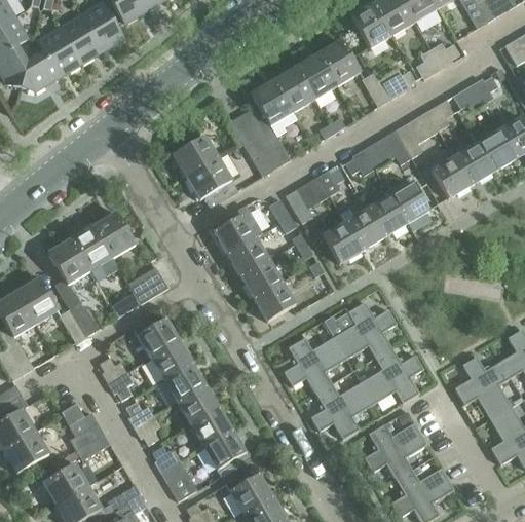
[(0,0),(0,25),(14,16),(4,0),(0,0)]
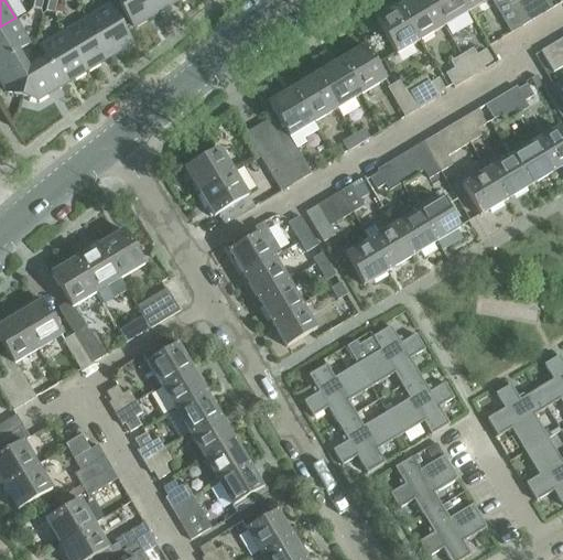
[(54,11),(56,0),(49,0),(46,9),(54,11)]
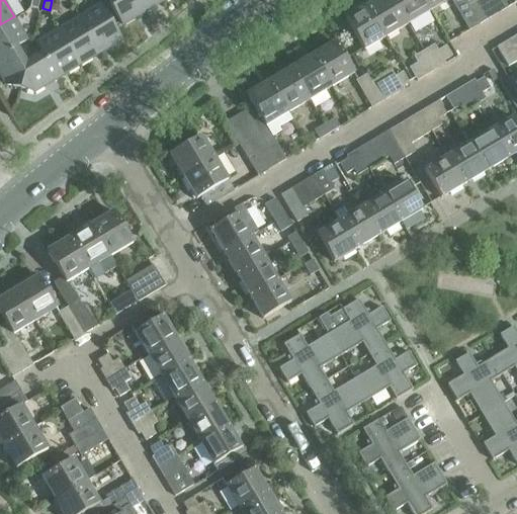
[(144,9),(138,0),(108,0),(122,22),(144,9)]
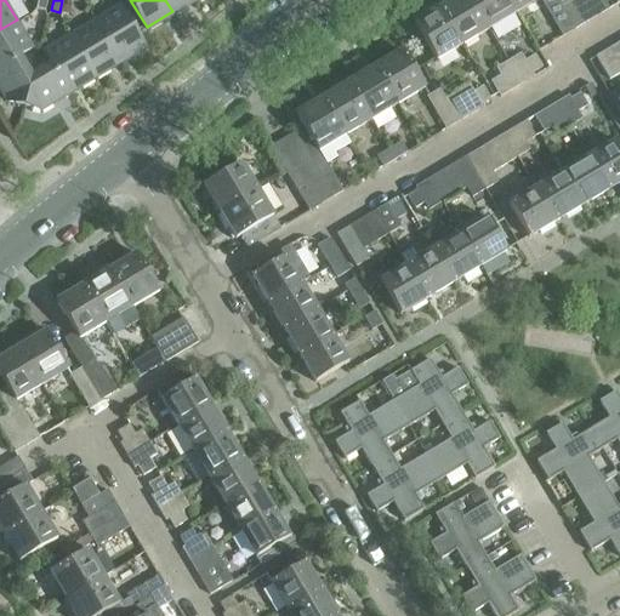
[(165,0),(172,11),(192,0),(165,0)]
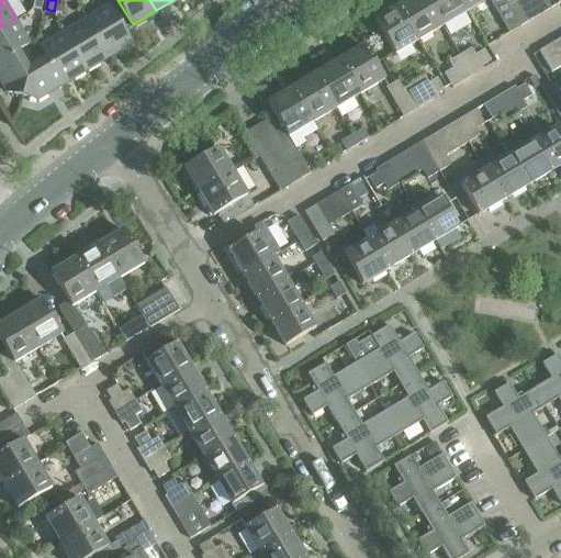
[(405,0),(400,3),(419,37),(444,23),(429,0),(405,0)]
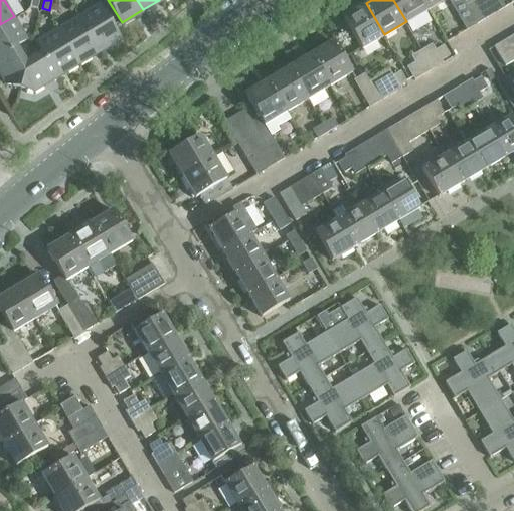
[(393,0),(406,21),(427,8),(422,0),(393,0)]
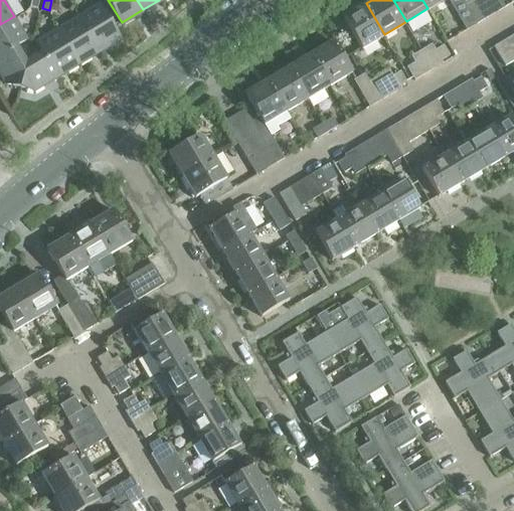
[(478,21),(466,2),(465,0),(422,0),(427,8),(441,0),(450,0),(467,27),(478,21)]
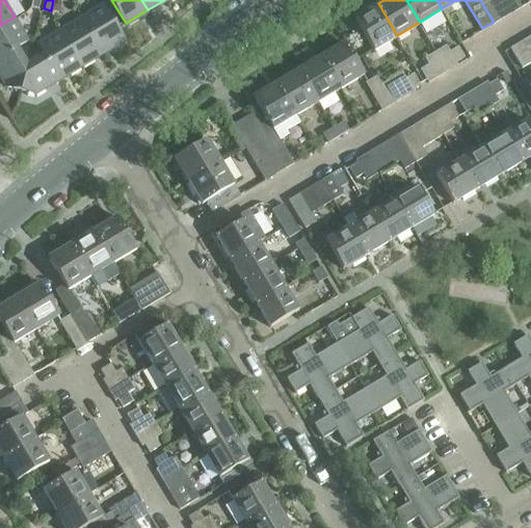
[(494,22),(503,16),(494,0),(485,0),(481,2),(494,22)]
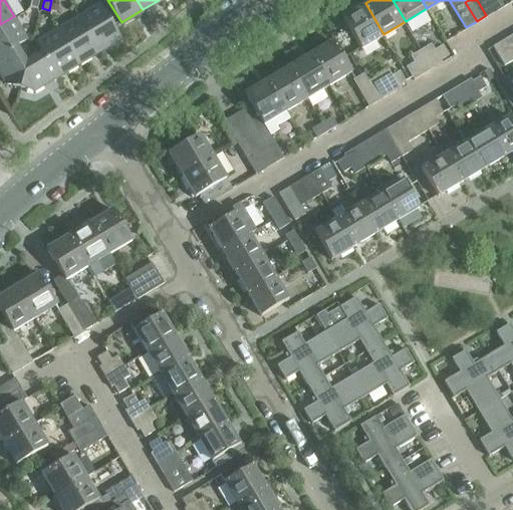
[(477,0),(486,15),(496,9),(491,0),(477,0)]
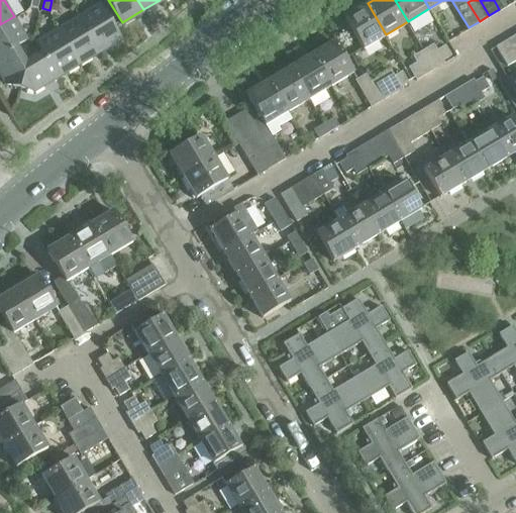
[(494,0),(499,9),(507,5),(504,0),(494,0)]
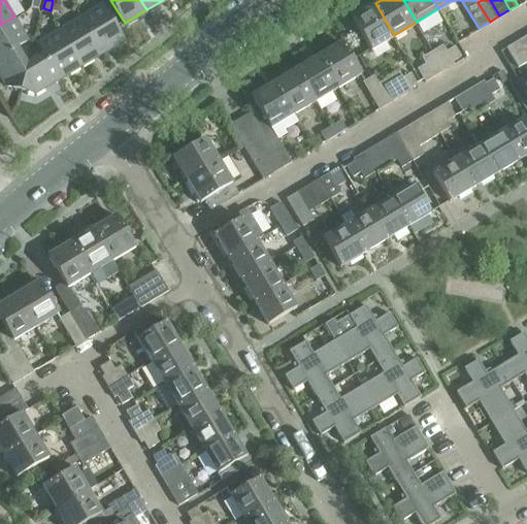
[(367,8),(365,4),(351,12),(354,15),(352,17),(371,48),(394,35),(375,3),(374,3),(373,1),(371,2),(372,4),(367,8)]
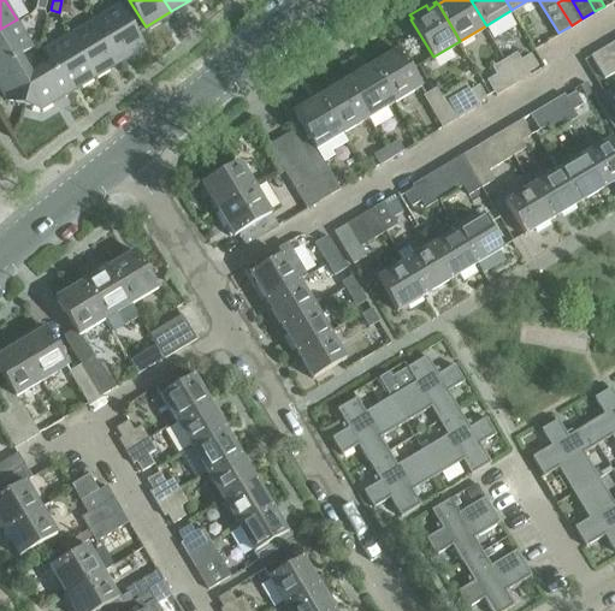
[(120,3),(95,18),(119,59),(145,43),(120,3)]
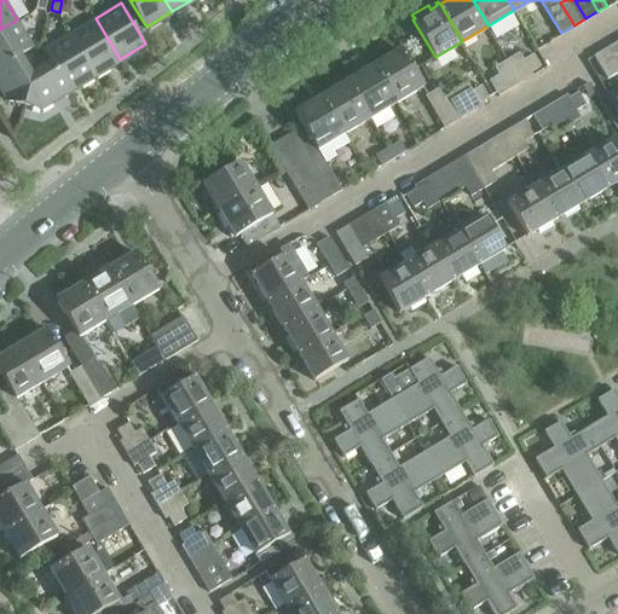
[(96,18),(70,33),(96,74),(120,59),(96,18)]
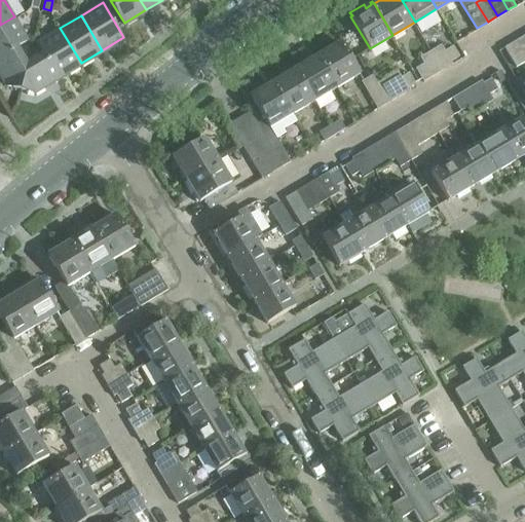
[(28,38),(14,16),(0,25),(0,53),(15,44),(16,45),(28,38)]
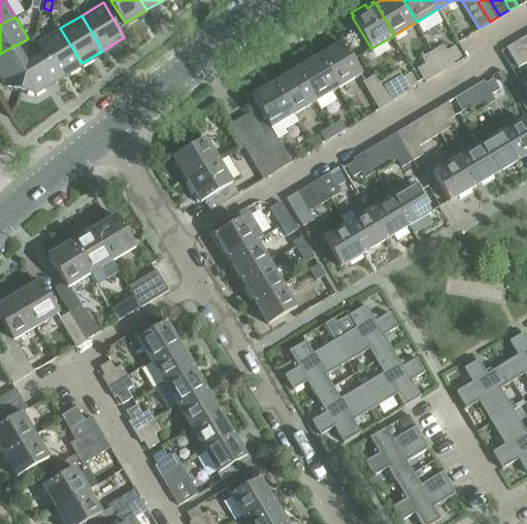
[(38,41),(45,53),(60,76),(81,63),(60,28),(38,41)]
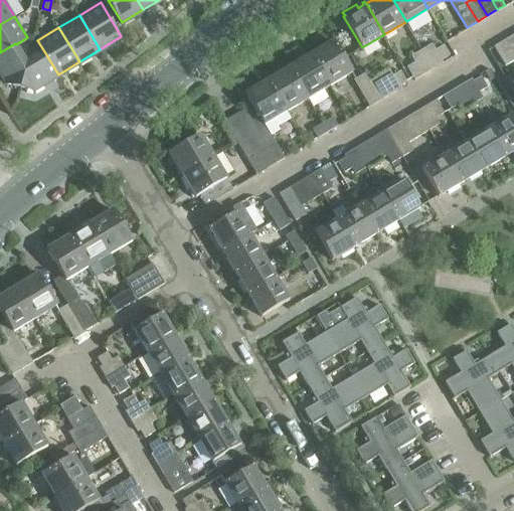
[(506,63),(513,58),(513,32),(494,44),(506,63)]
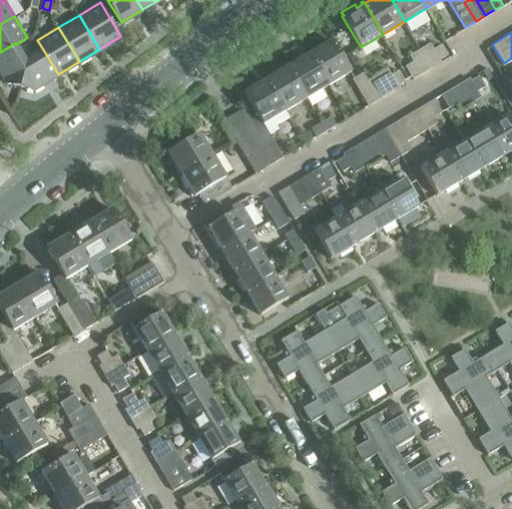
[(330,41),(311,52),(329,83),(351,70),(333,39),(331,40),(330,38),(329,38),(330,41)]
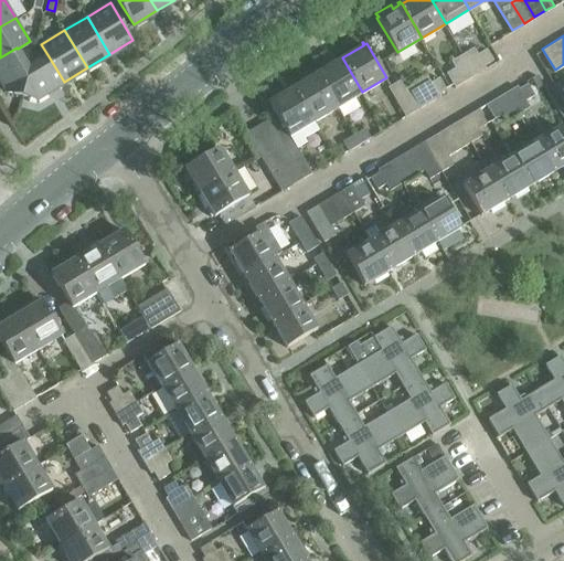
[(487,66),(485,64),(478,52),(474,45),(463,52),(476,73),(487,66)]
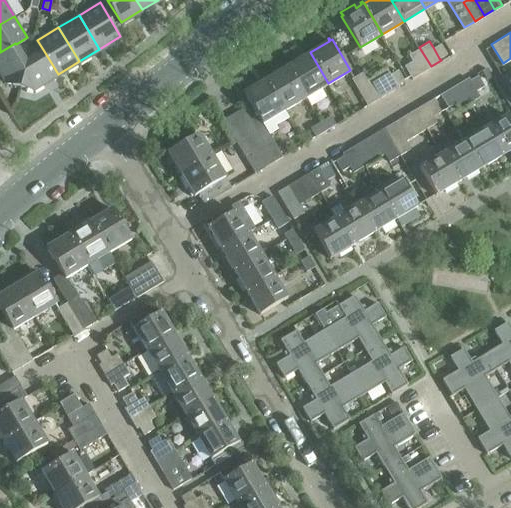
[(441,42),(433,47),(439,58),(447,53),(441,42)]
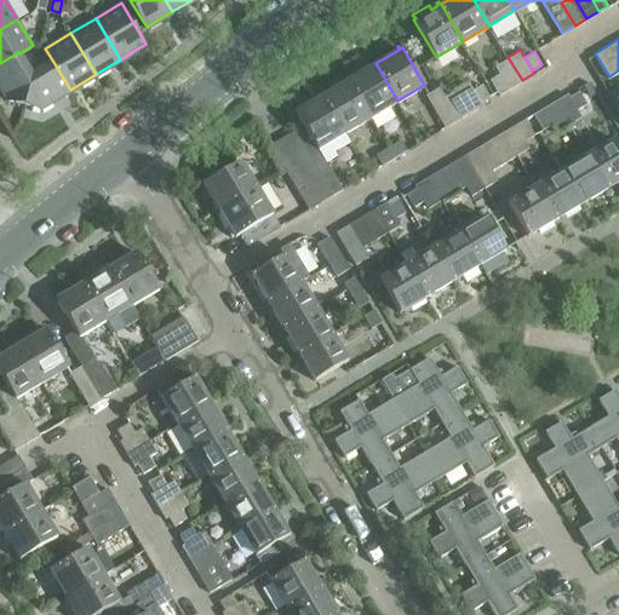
[(0,85),(9,98),(24,103),(32,75),(19,53),(18,52),(0,63),(0,85)]
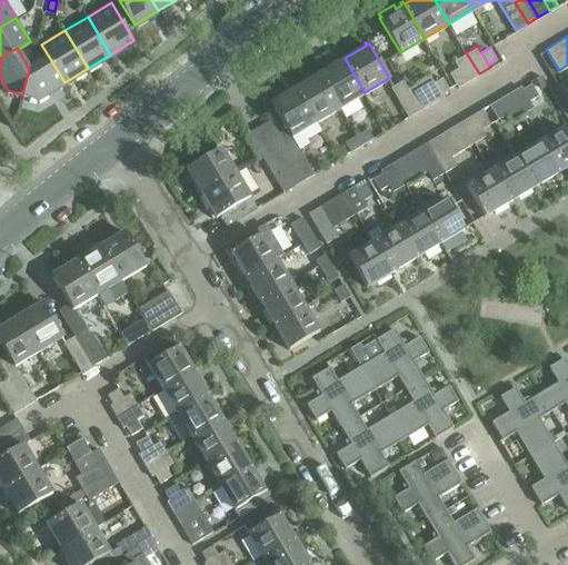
[(467,80),(479,73),(466,52),(455,60),(459,67),(466,78),(467,80)]
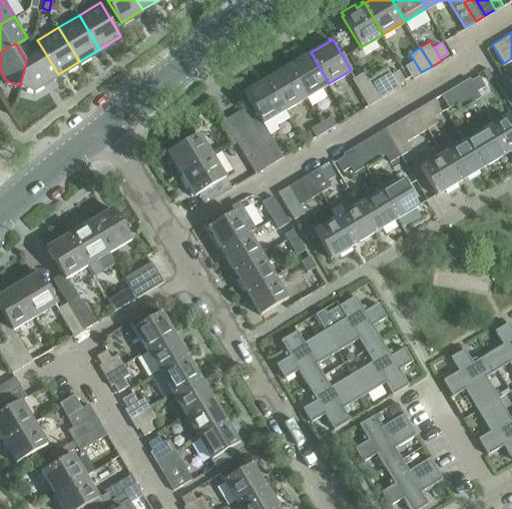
[(307,96),(329,83),(311,52),(310,53),(309,50),(307,51),(308,53),(289,65),(307,96)]
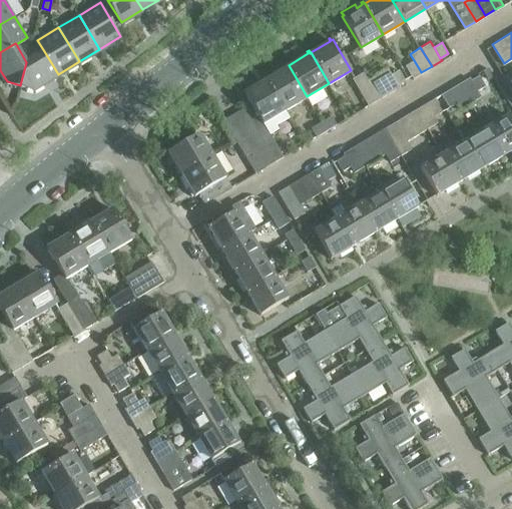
[(34,88),(58,74),(44,51),(26,62),(20,85),(34,88)]
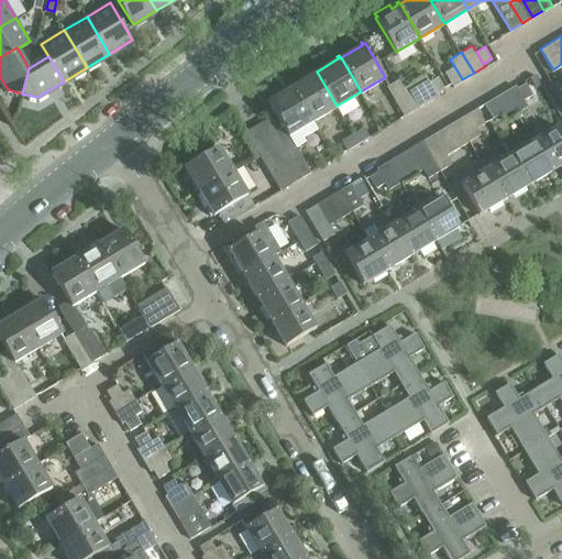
[(452,83),(461,77),(454,66),(445,70),(452,83)]
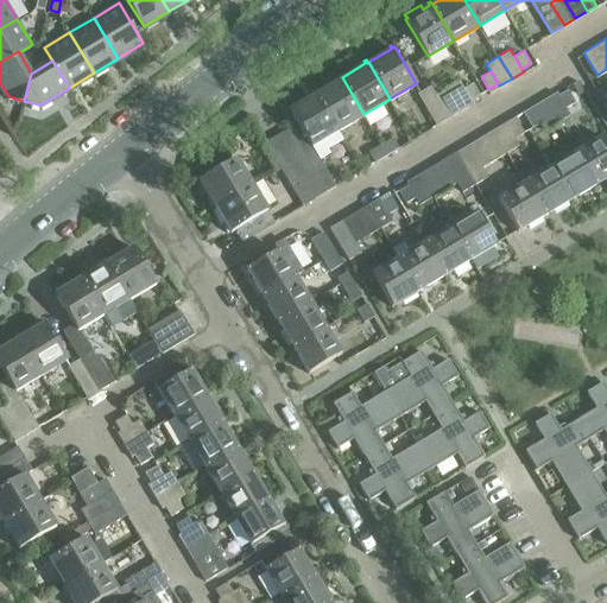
[(340,78),(316,93),(339,129),(364,114),(342,77),(341,77),(340,75),(337,76),(340,78)]
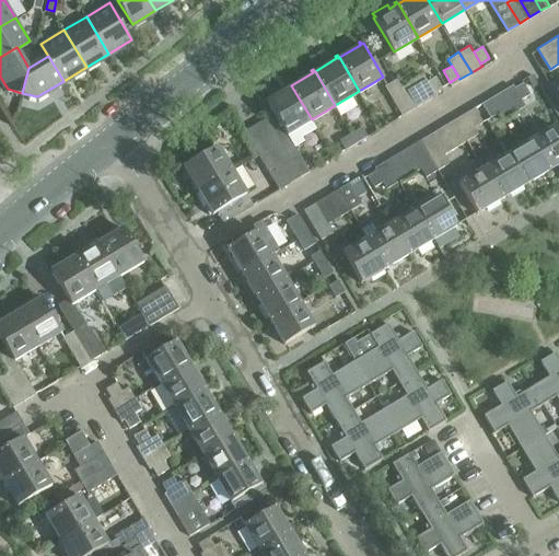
[(433,91),(427,80),(423,73),(412,80),(424,101),(435,94),(433,91)]
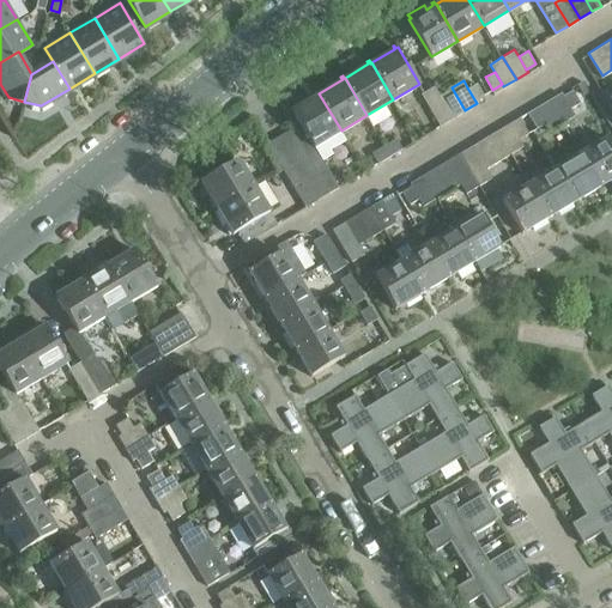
[(474,99),(484,95),(477,81),(467,87),(474,99)]
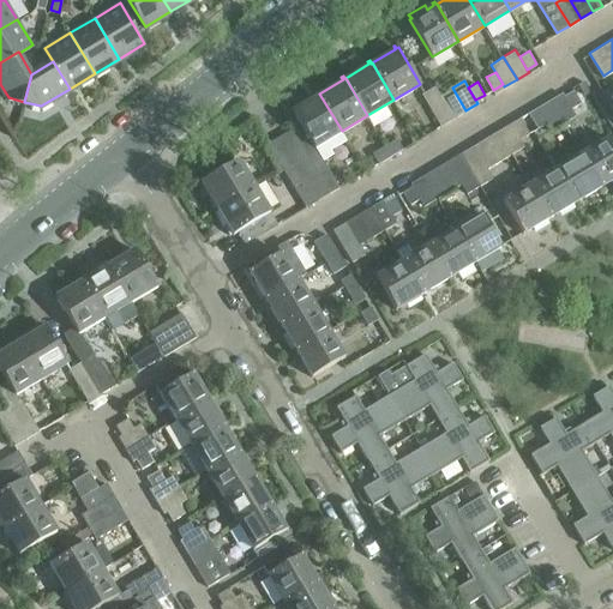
[(442,125),(454,118),(440,95),(434,85),(422,92),(442,125)]
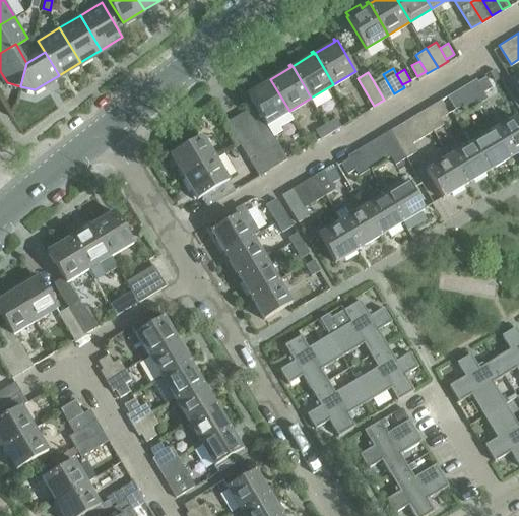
[(383,74),(373,80),(384,100),(394,93),(383,74)]
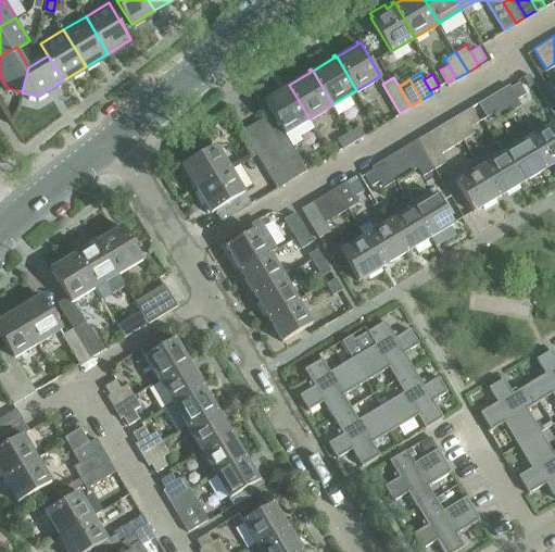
[(526,91),(519,80),(511,86),(518,97),(526,91)]
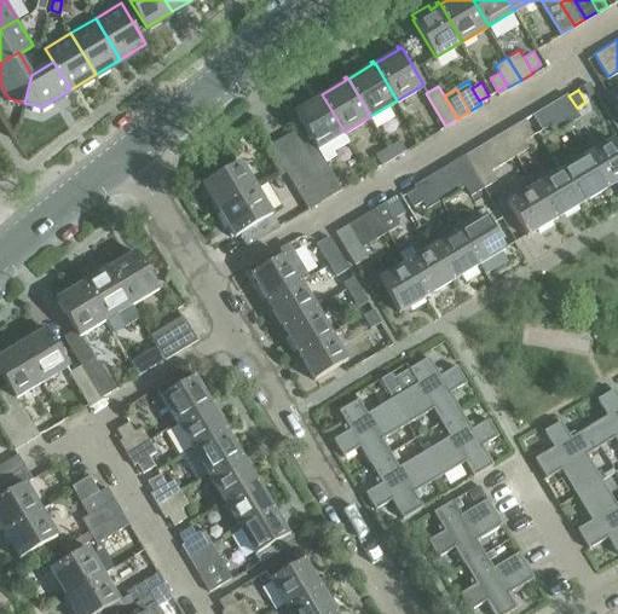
[(345,132),(322,94),(319,92),(318,93),(319,96),(295,110),(305,127),(298,132),(315,161),(302,168),(321,200),(342,187),(327,160),(336,154),(334,149),(350,140),(345,132)]
